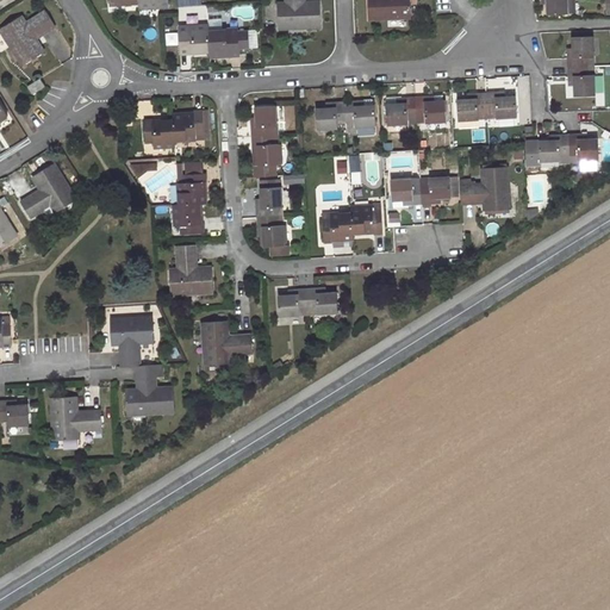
[(279,4),(280,29),(322,26),(321,2),(305,2),(304,0),(286,0),(287,4),(279,4)]
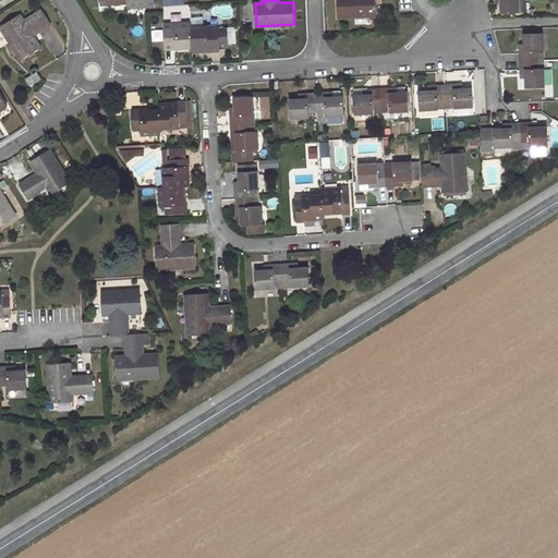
[(337,0),(338,16),(376,15),(375,0),(337,0)]
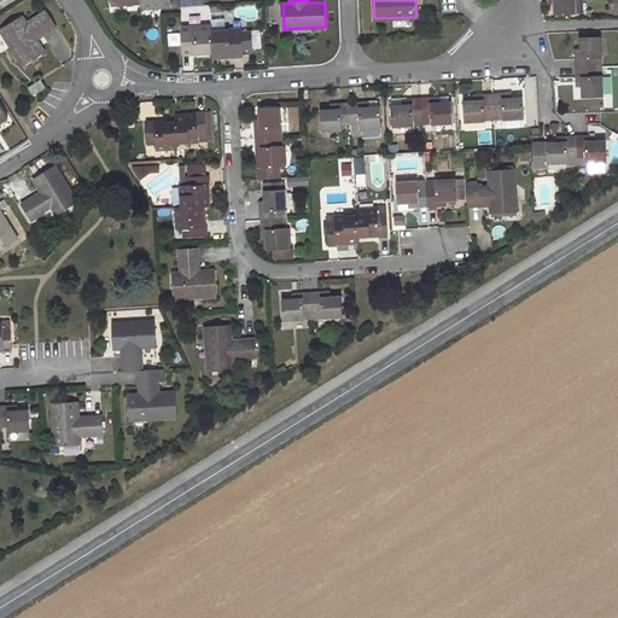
[(554,0),(555,4),(555,15),(577,13),(577,0),(554,0)]
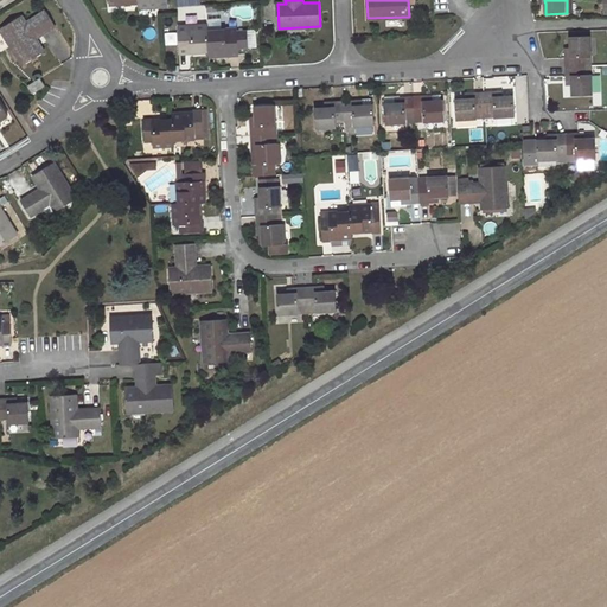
[(21,16),(0,29),(0,30),(21,65),(44,51),(36,39),(55,27),(45,12),(26,24),(21,16)]
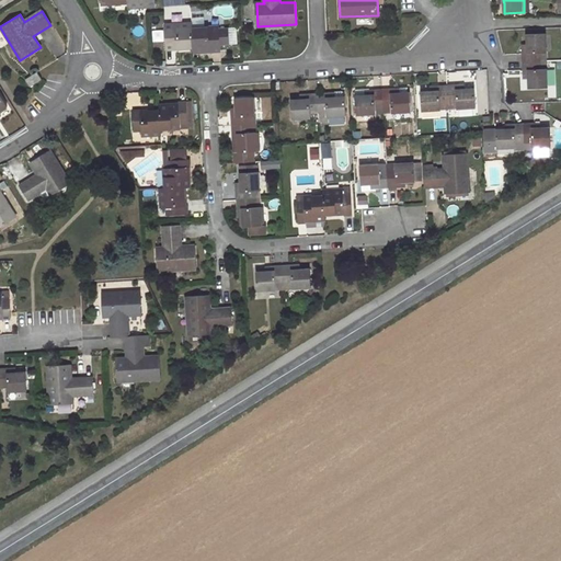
[(192,24),(165,26),(167,48),(194,47),(193,30),(192,24)]
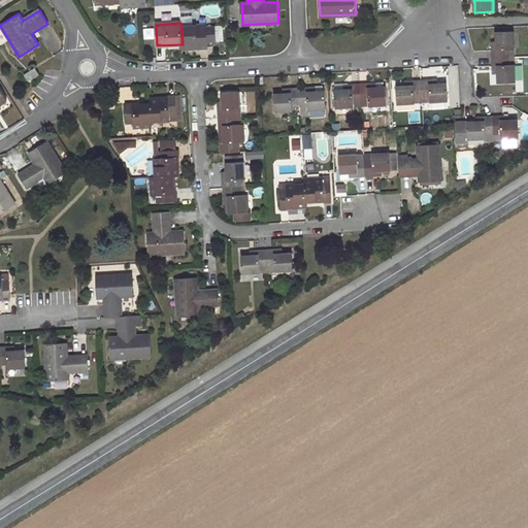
[(206,27),(206,26),(182,28),(183,44),(183,48),(208,46),(207,42),(216,42),(215,27),(206,27)]
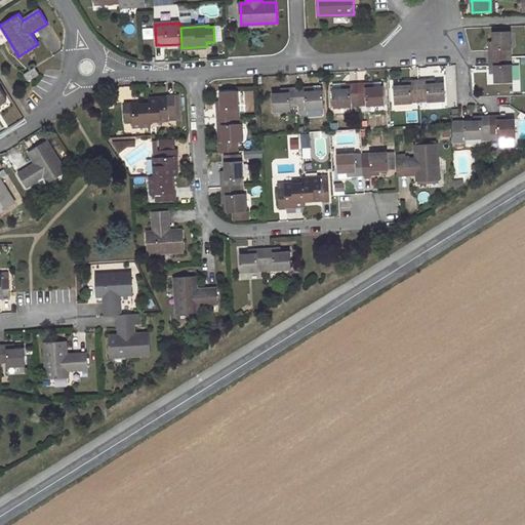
[(510,31),(493,32),(493,42),(493,45),(489,45),(489,57),(508,57),(508,49),(511,49),(510,31)]
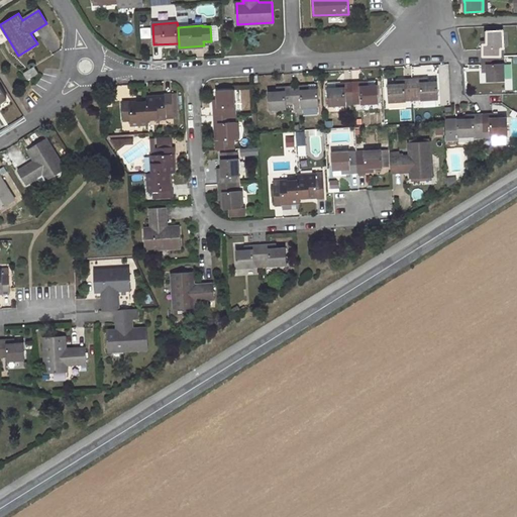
[(487,72),(487,81),(504,80),(504,63),(500,63),(500,57),(482,57),(483,69),(487,69),(487,72)]
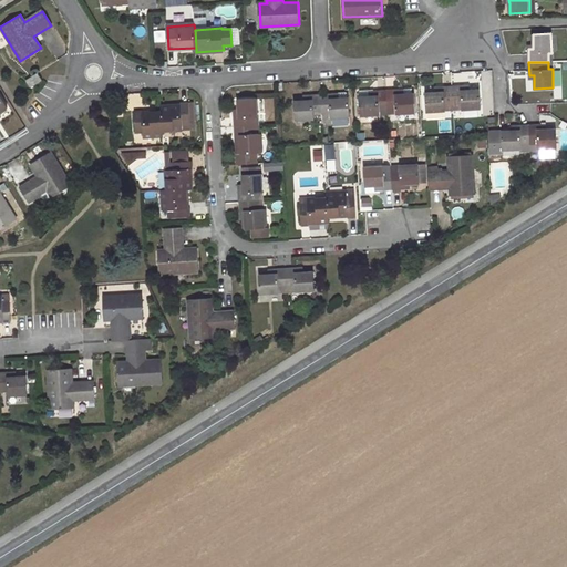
[(42,81),(37,73),(26,80),(30,88),(42,81)]
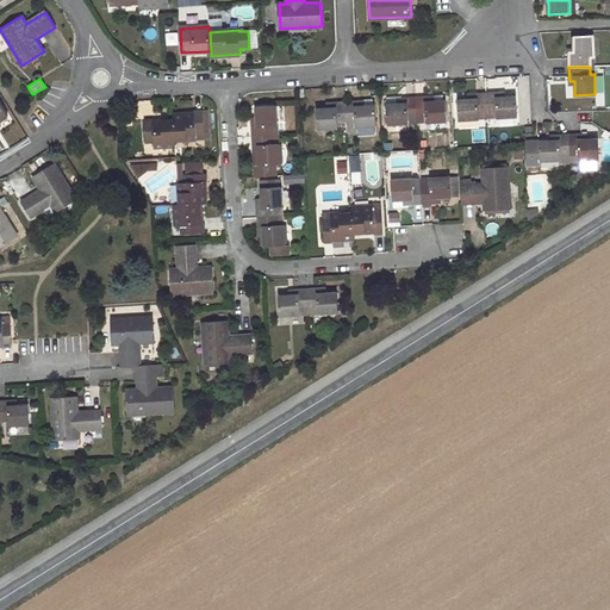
[(458,100),(459,120),(460,129),(480,128),(480,119),(479,113),(489,113),(487,92),(473,93),(473,99),(470,99),(458,100)]
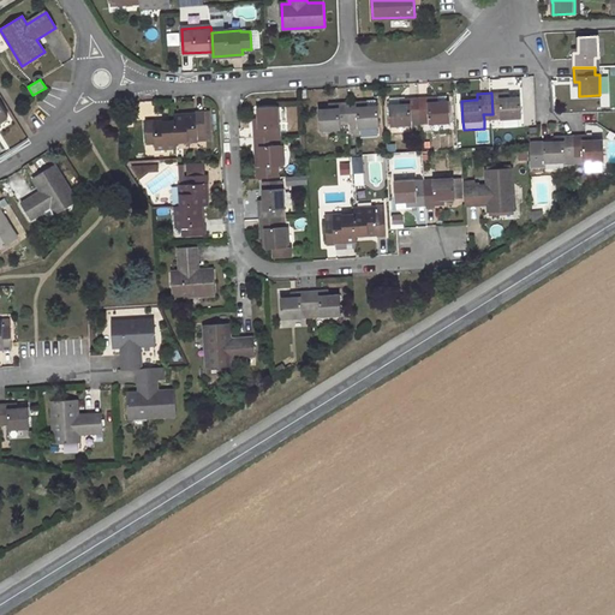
[(523,118),(521,96),(509,97),(506,97),(506,93),(491,93),(493,114),(502,114),(502,119),(523,118)]
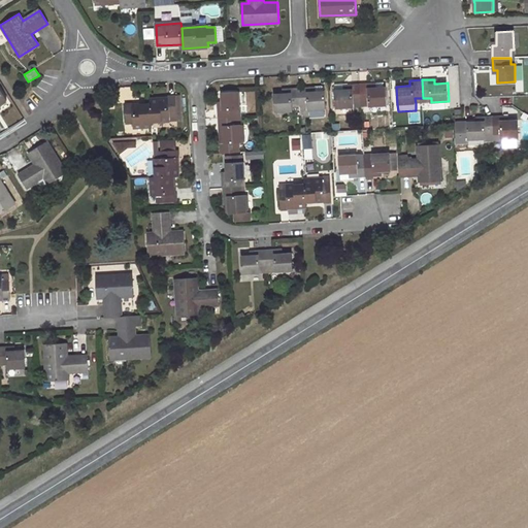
[(387,105),(387,87),(376,88),(373,88),(373,84),(360,85),(361,102),(369,101),(369,106),(387,105)]
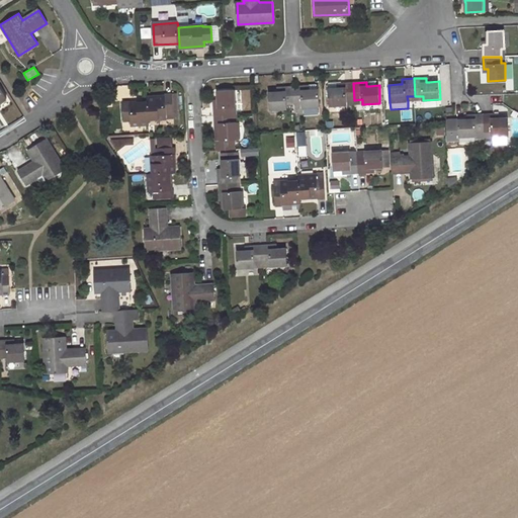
[(354,100),(353,83),(342,83),(342,88),(338,88),(329,88),(330,106),(347,105),(347,100),(354,100)]
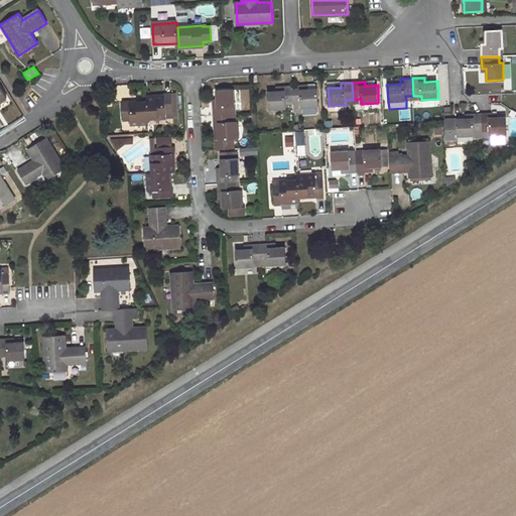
[(318,107),(317,89),(307,90),(304,90),(304,85),(292,86),(293,104),(300,103),(301,108),(318,107)]
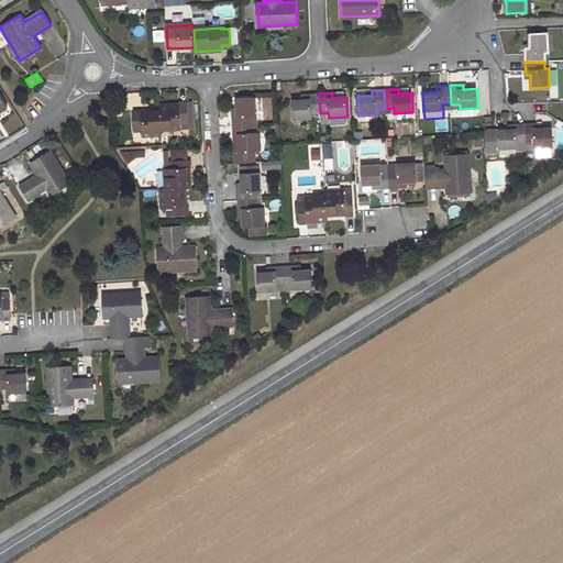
[(302,100),(293,100),(294,120),(312,119),(312,114),(320,113),(319,94),(306,95),(307,99),(302,100)]
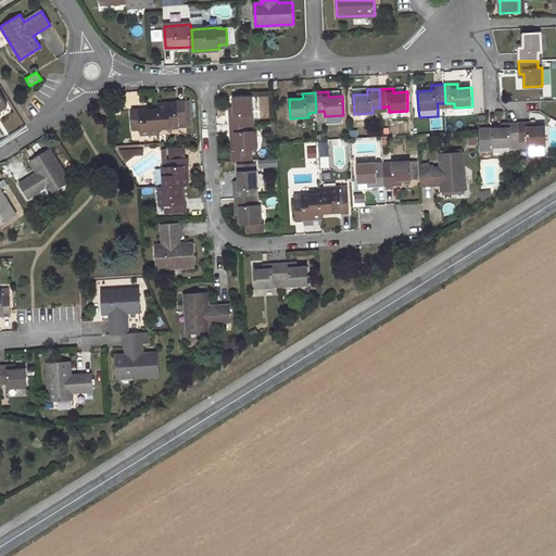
[(253,97),(232,98),(234,109),(235,111),(229,112),(230,125),(249,123),(249,115),(253,115),(253,97)]
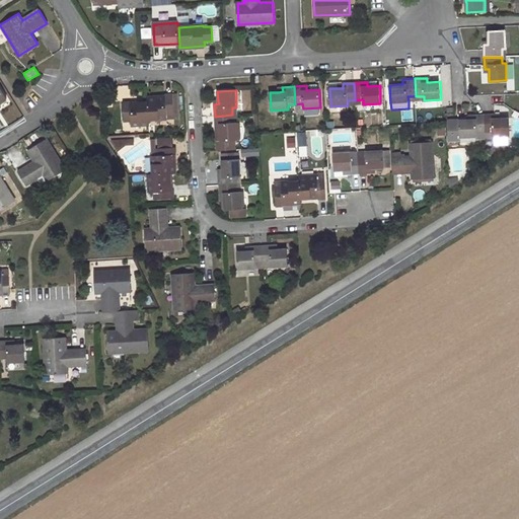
[(178,105),(177,93),(166,94),(166,97),(148,98),(148,102),(149,119),(168,118),(168,115),(174,114),(174,105),(178,105)]
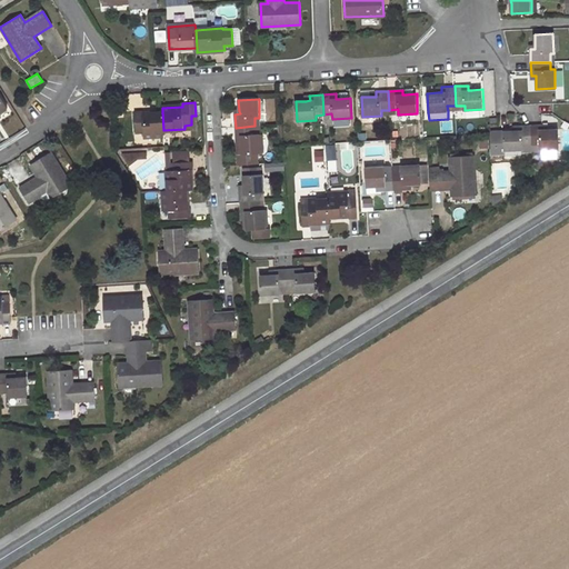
[(142,110),(135,111),(136,133),(143,133),(143,137),(165,136),(163,130),(162,112),(142,113),(142,110)]
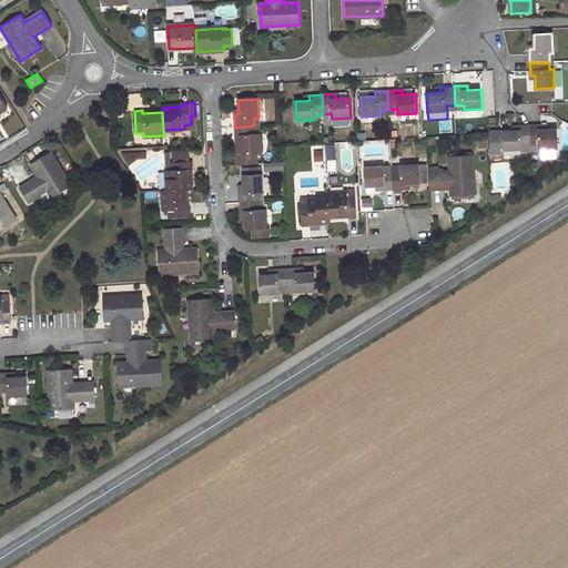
[(184,125),(184,129),(196,129),(195,115),(191,115),(191,124),(184,125)]
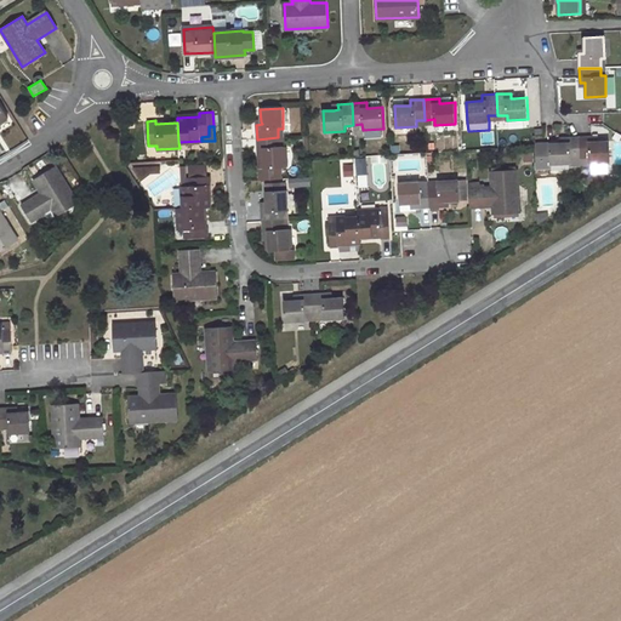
[(611,163),(610,141),(599,141),(594,142),(594,136),(579,137),(580,158),(590,158),(590,164),(611,163)]
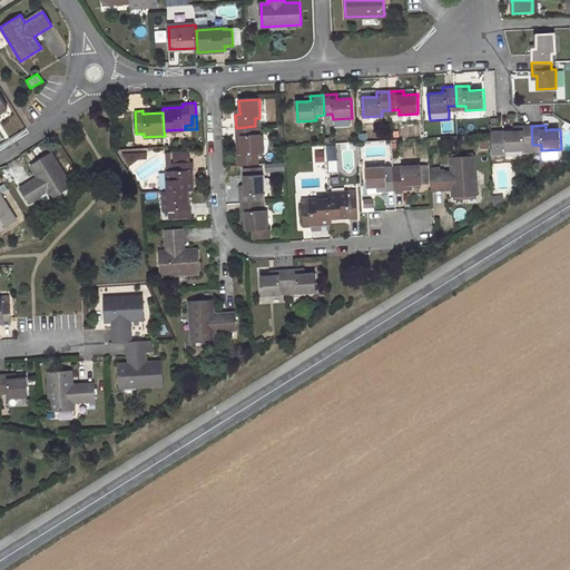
[(238,155),(239,164),(259,163),(258,154),(262,154),(261,134),(256,135),(255,126),(236,128),(236,140),(242,140),(243,155),(238,155)]
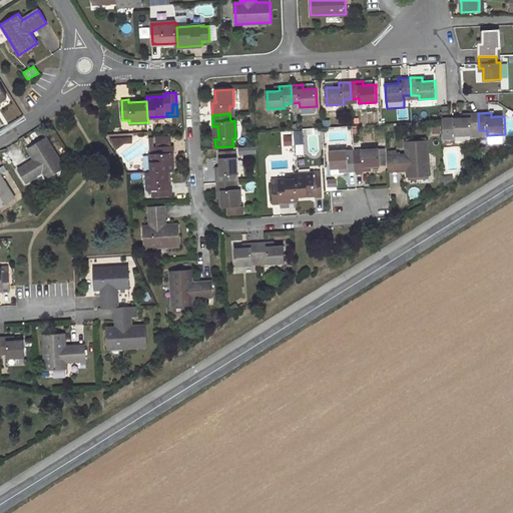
[(464,118),(454,118),(455,136),(473,135),(472,130),(479,130),(478,113),(467,113),(467,118),(464,118)]
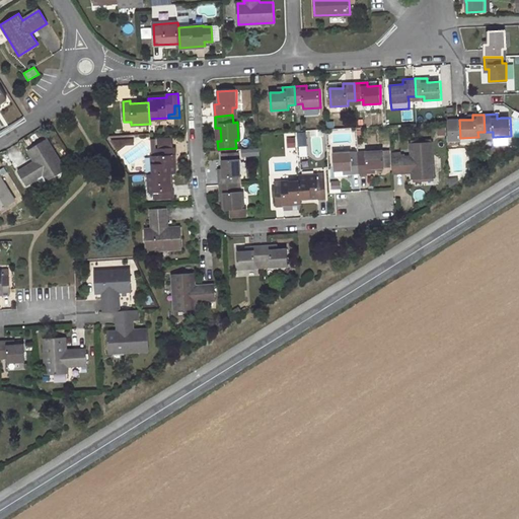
[(35,161),(18,171),(27,184),(44,174),(48,180),(66,169),(47,139),(29,150),(35,161)]
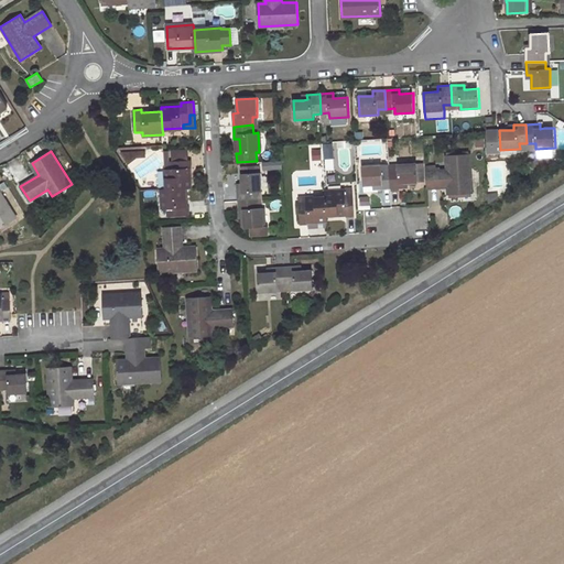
[(472,195),(469,154),(446,155),(446,170),(425,171),(426,188),(448,187),(448,195),(472,195)]
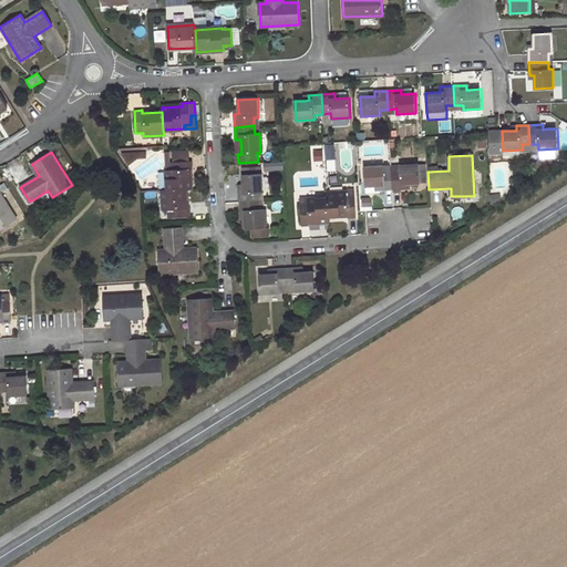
[(194,161),(172,162),(173,169),(168,169),(169,191),(187,189),(192,188),(191,168),(194,168),(194,161)]
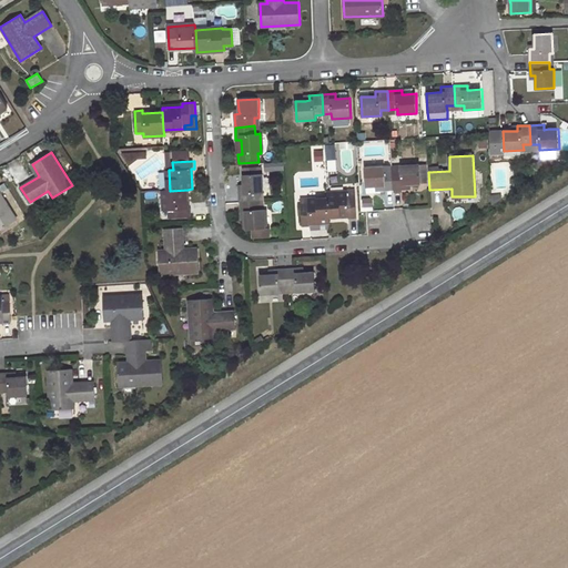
[(419,164),(392,165),(393,191),(407,190),(406,184),(411,184),(421,183),(421,182),(426,182),(425,165),(419,165),(419,164)]
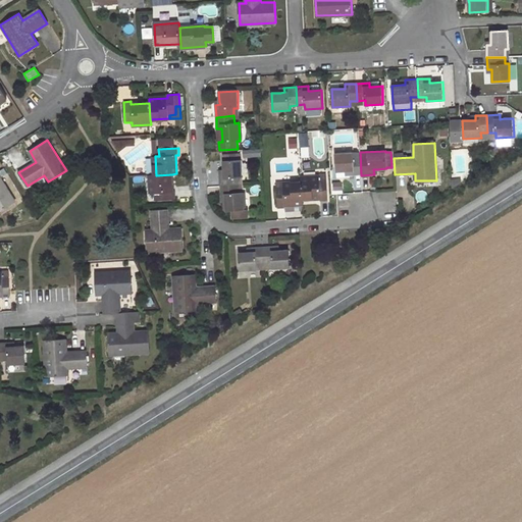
[(360,152),(335,154),(336,172),(346,171),(350,171),(350,175),(361,175),(360,152)]
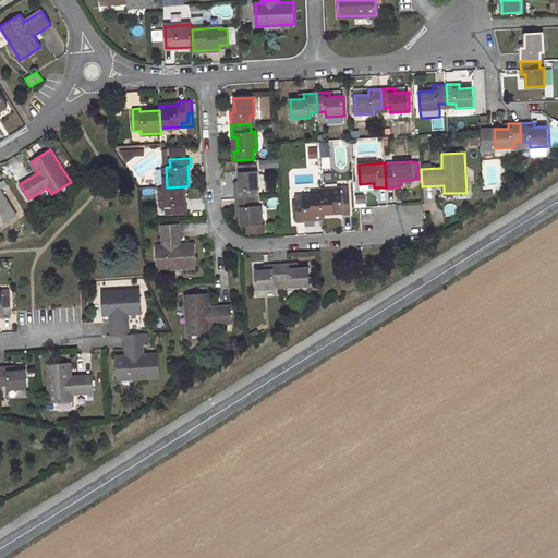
[(258,170),(239,171),(239,182),(239,185),(234,185),(235,199),(255,197),(259,197),(258,170)]
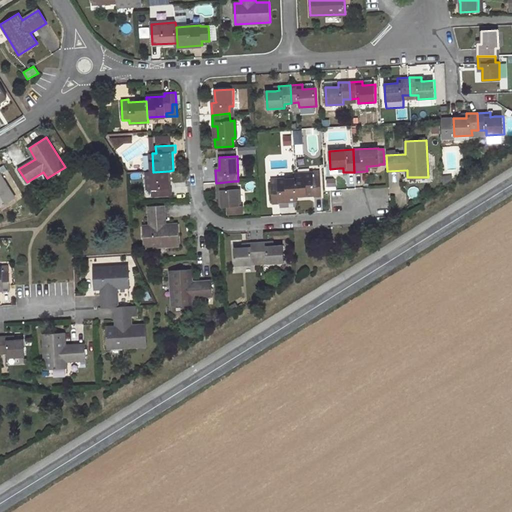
[(153,188),(153,196),(173,194),(172,188),(170,188),(169,171),(153,172),(149,172),(149,189),(153,188)]
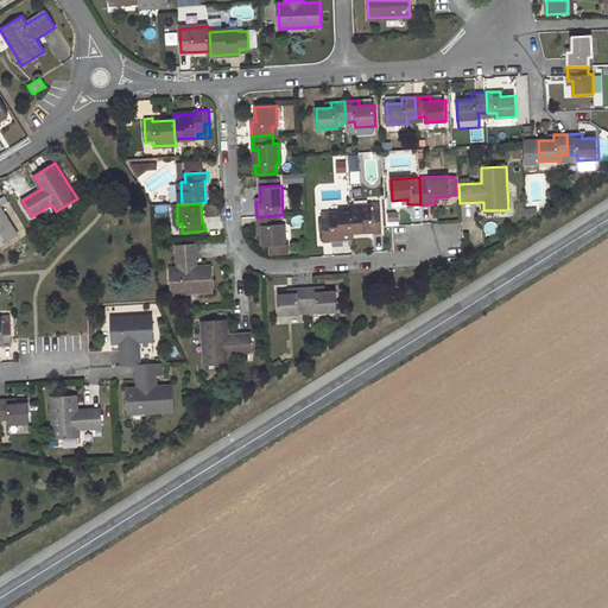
[(0,204),(0,246),(18,235),(0,204)]
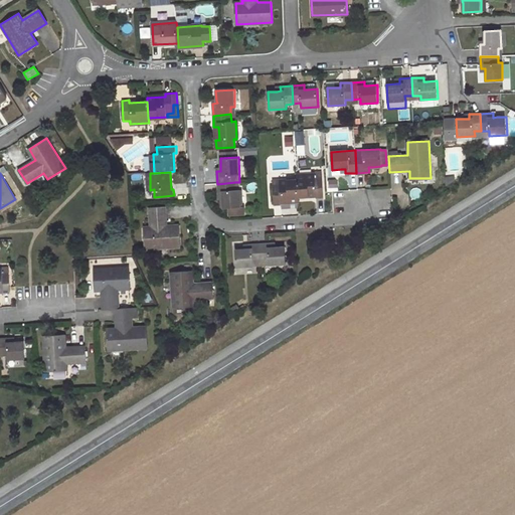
[(323,197),(322,177),(316,177),(316,174),(297,175),(297,180),(298,196),(317,195),(317,198),(323,197)]
